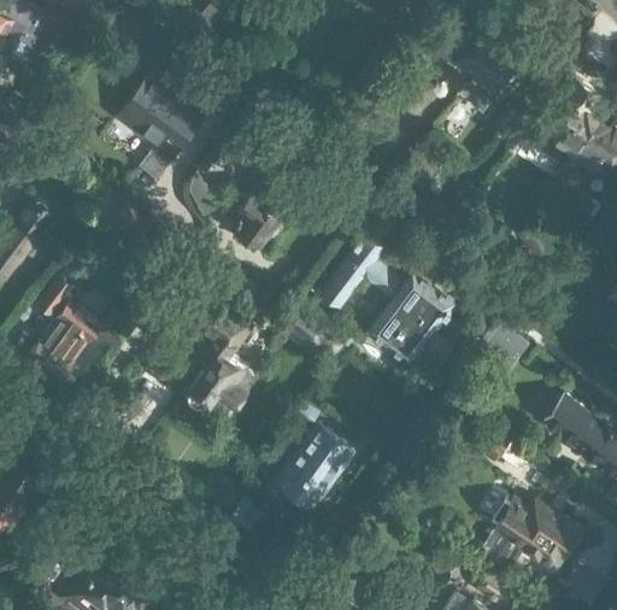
[(28,0),(9,0),(6,6),(27,18),(35,4),(28,0)]
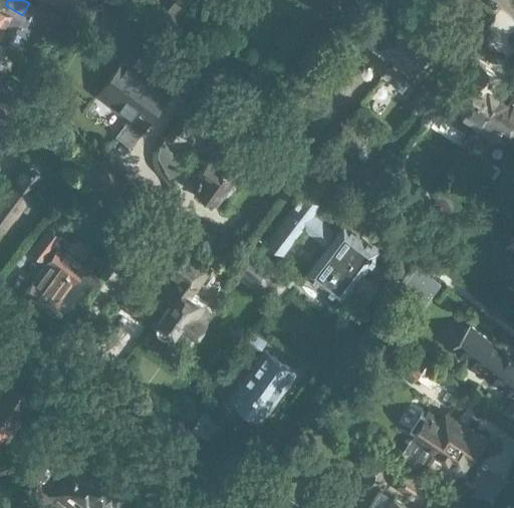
[(25,0),(41,9),(47,0),(66,0),(67,0),(66,0),(25,0)]
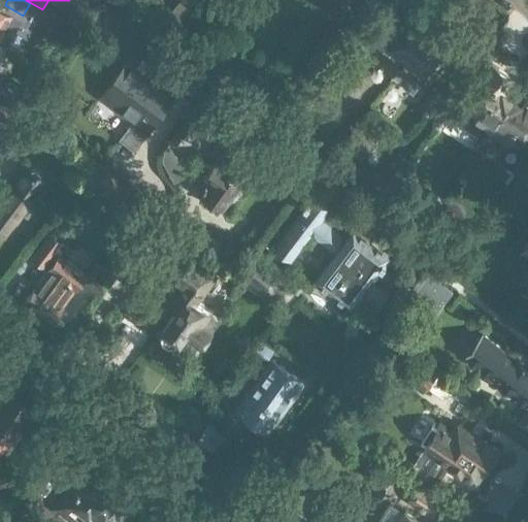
[(0,38),(11,20),(2,15),(5,10),(0,6),(0,38)]
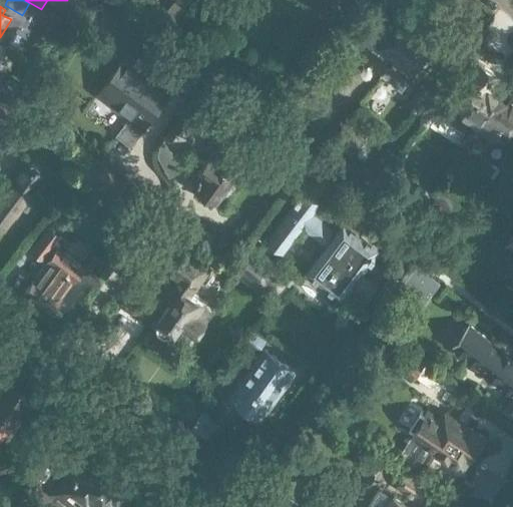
[(179,32),(189,17),(174,6),(163,20),(179,32)]
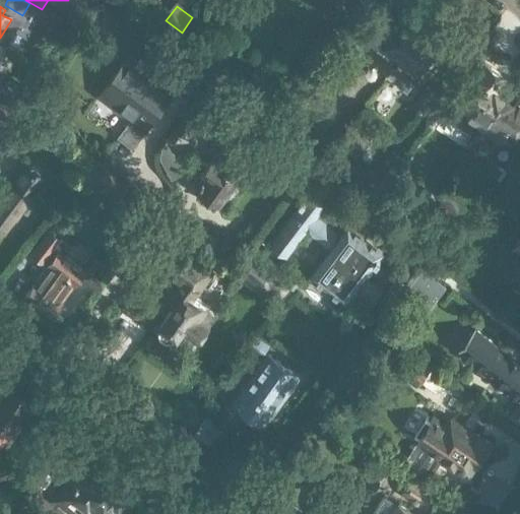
[(375,53),(395,69),(420,35),(399,18),(380,45),(381,46),(375,53)]
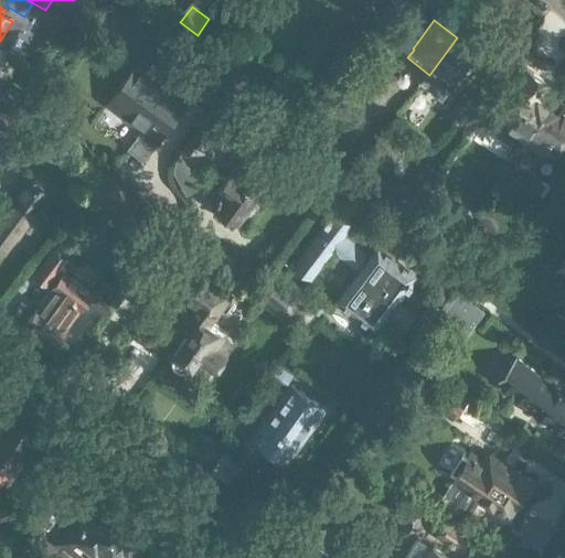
[(481,55),(457,38),(429,75),(451,92),(457,83),(459,85),(481,55)]
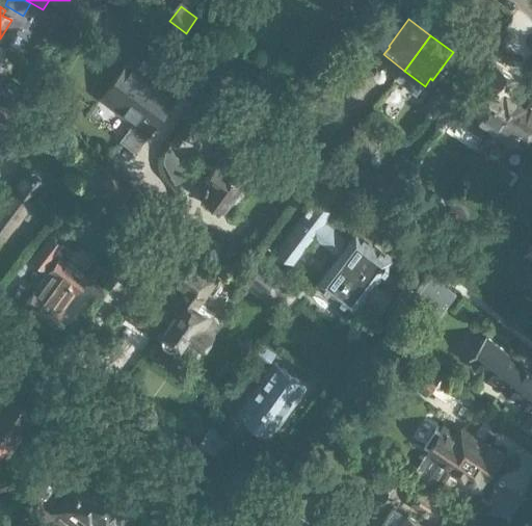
[(121,146),(136,158),(180,98),(181,98),(132,61),(106,97),(123,110),(117,116),(133,129),(121,146)]
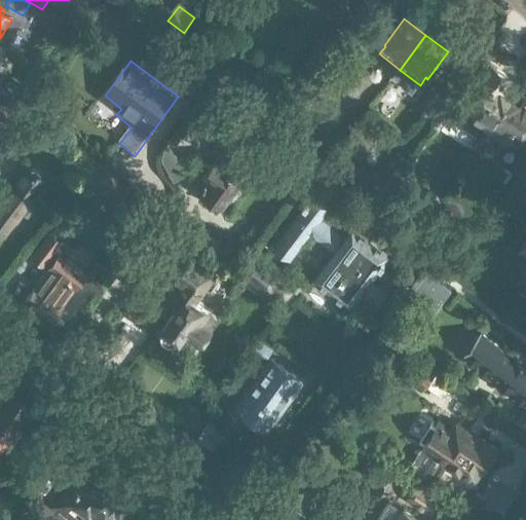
[(493,133),(511,106),(502,100),(513,85),(491,71),(481,86),(487,90),(468,116),(493,133)]
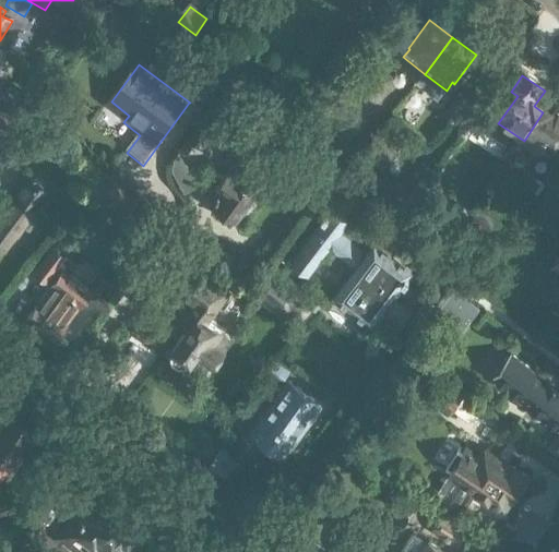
[(458,99),(442,120),(453,129),(470,108),(458,99)]
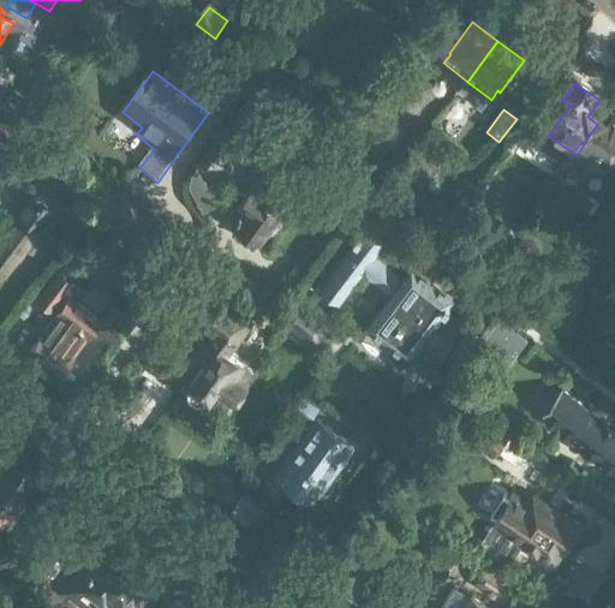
[(0,153),(1,155),(18,127),(0,117),(0,153)]
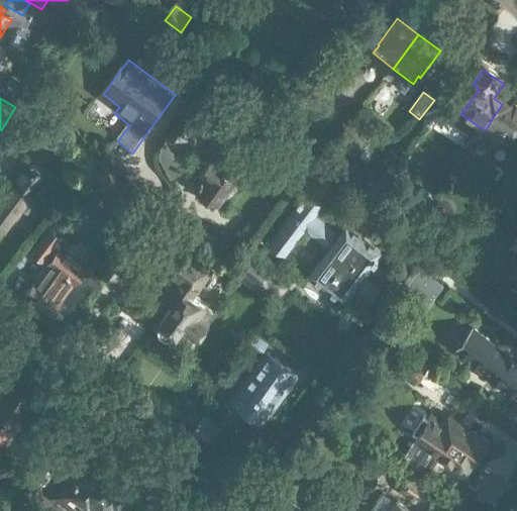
[(502,104),(485,130),(489,133),(482,143),(483,150),(488,154),(495,152),(502,142),(508,146),(516,133),(516,105),(515,104),(511,110),(502,104)]
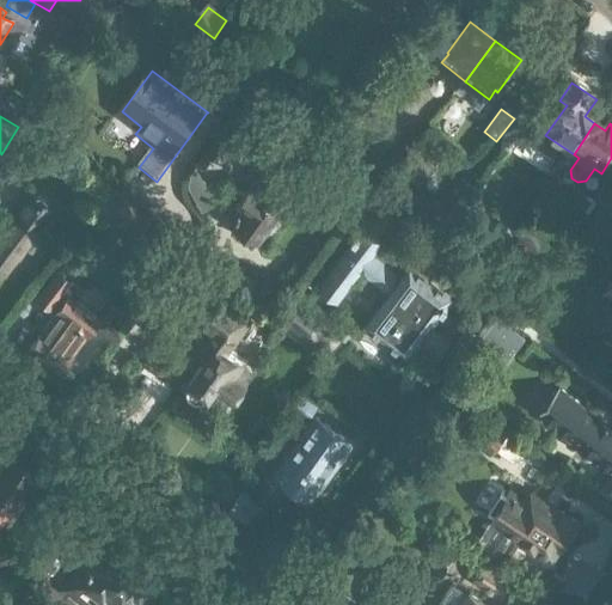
[(352,162),(361,147),(348,139),(338,153),(352,162)]
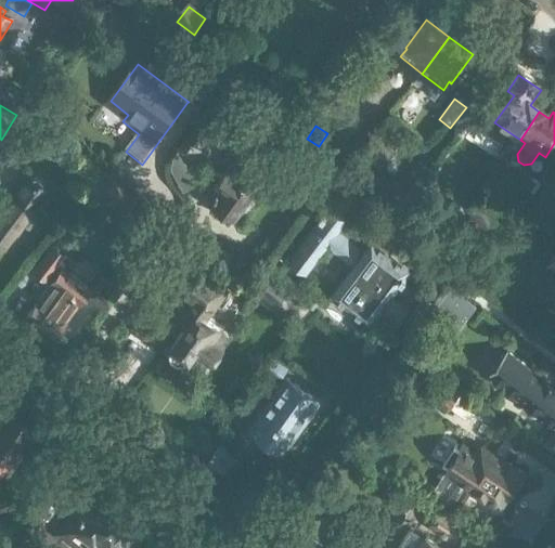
[(170,175),(183,198),(196,191),(178,157),(172,164),(170,175)]
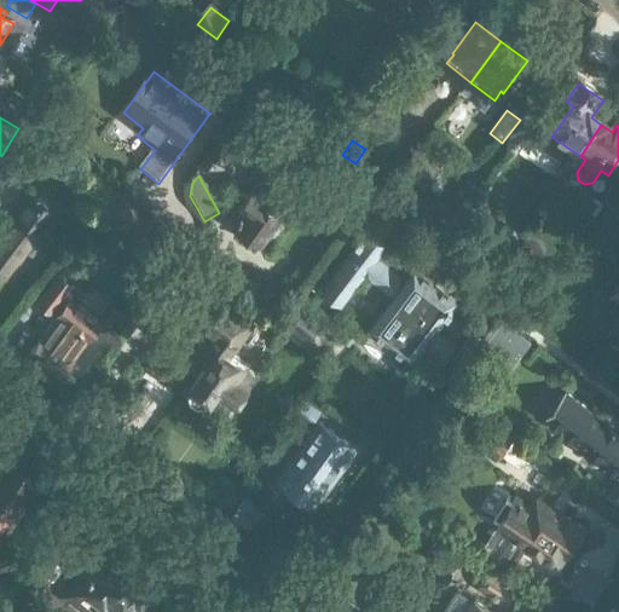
[(262,190),(258,186),(237,215),(241,218),(233,229),(241,236),(242,244),(248,248),(256,247),(261,252),(275,232),(282,231),(287,225),(285,218),(290,211),(288,208),(298,195),(272,177),(262,190)]
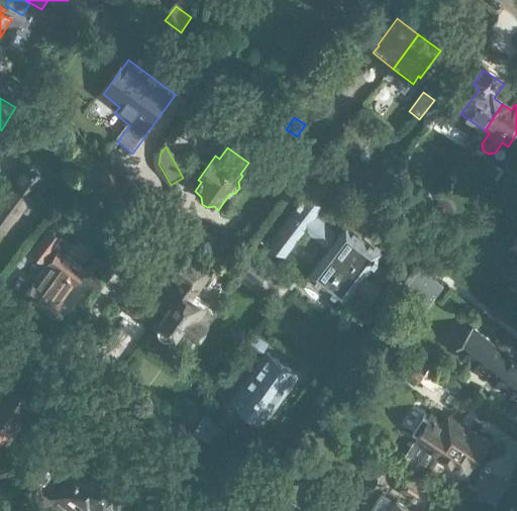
[(516,148),(503,170),(515,178),(516,175),(516,148)]
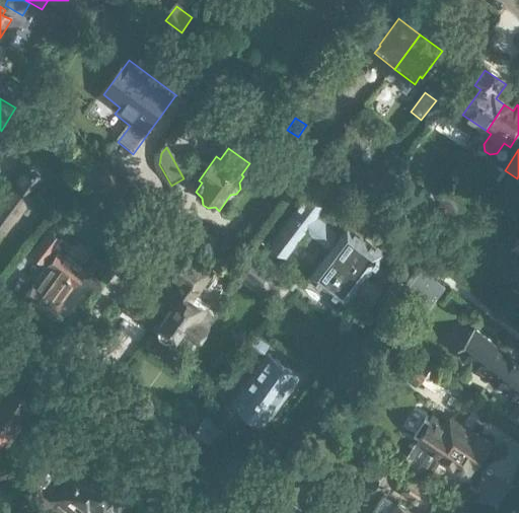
[(27,174),(23,171),(0,202),(0,234),(1,235),(40,184),(38,181),(38,176),(32,172),(27,174)]
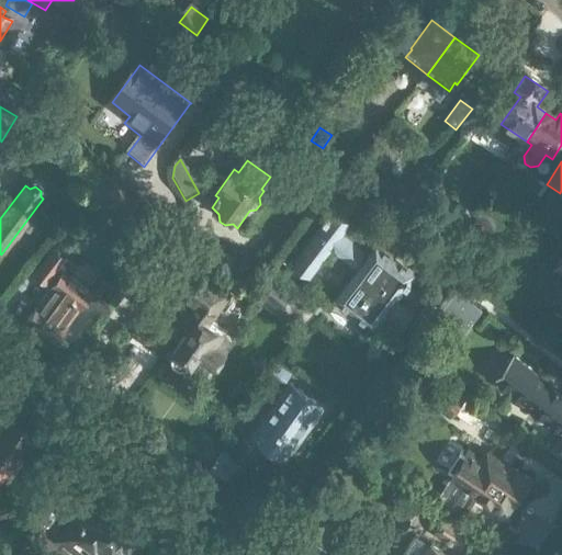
[(98,205),(125,225),(138,206),(112,187),(98,205)]
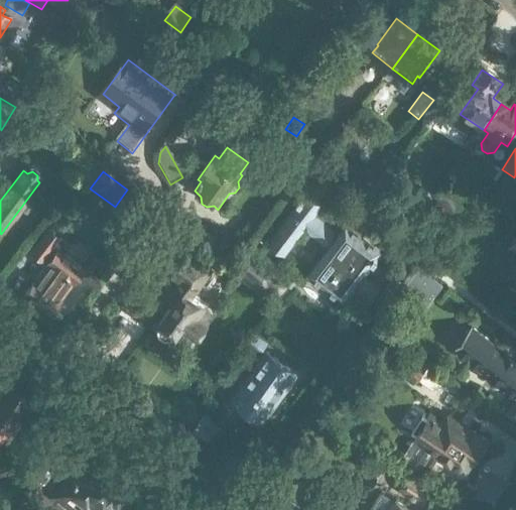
[(515,217),(515,189),(505,180),(489,202),(513,221),(515,217)]
